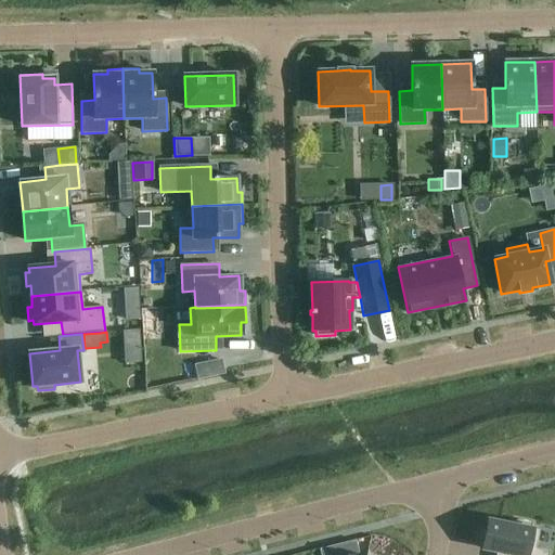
[(198,376),(210,374),(208,362),(196,364),(198,376)]
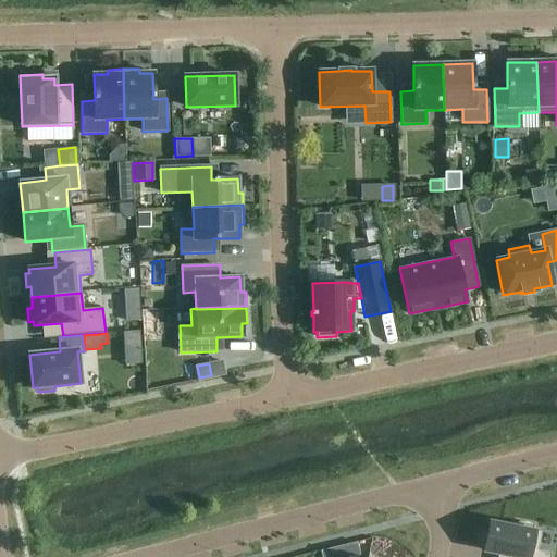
[(483,531),(480,546),(484,547),(484,552),(498,554),(514,556),(549,556),(551,554),(537,551),(541,532),(532,531),(533,527),(518,523),(517,528),(490,522),(487,532),(483,531)]
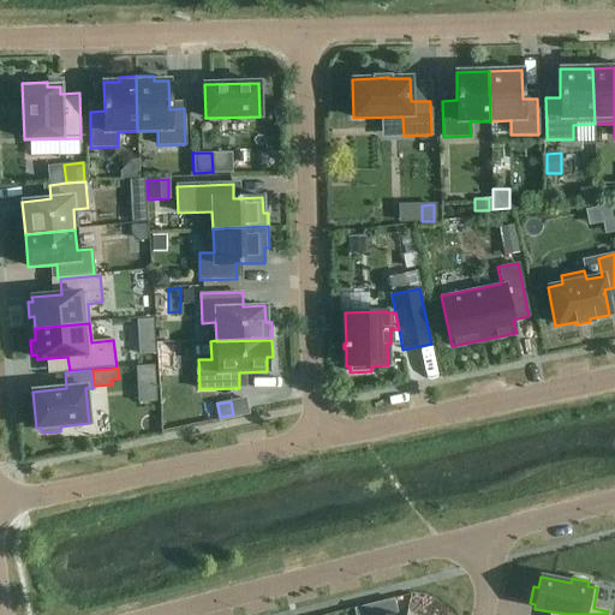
[(392,601),(357,609),(357,614),(375,614),(376,614),(394,610),(392,601)]
